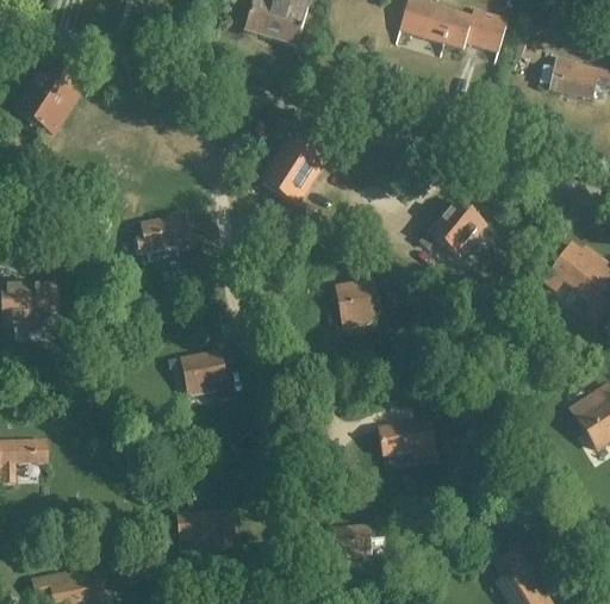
[(273,0),(272,2),(269,2),(261,0),(251,0),(244,29),(296,44),(307,2),(299,0),(273,0)]
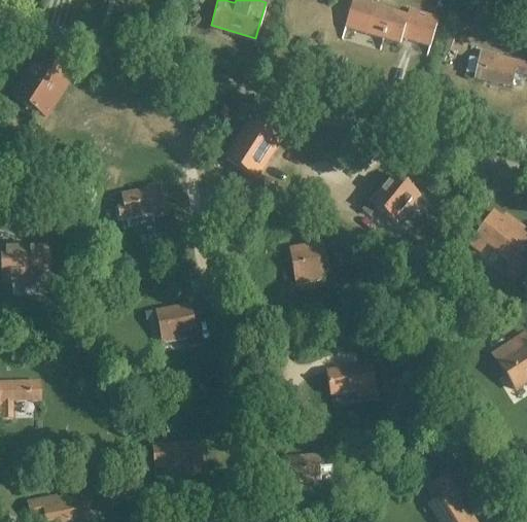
[(427,55),(438,14),(409,5),(406,12),(365,0),(351,0),(341,35),(342,36),(345,25),(382,36),(379,46),(380,46),(383,36),(399,41),(400,35),(428,44),(426,54),(427,55)]
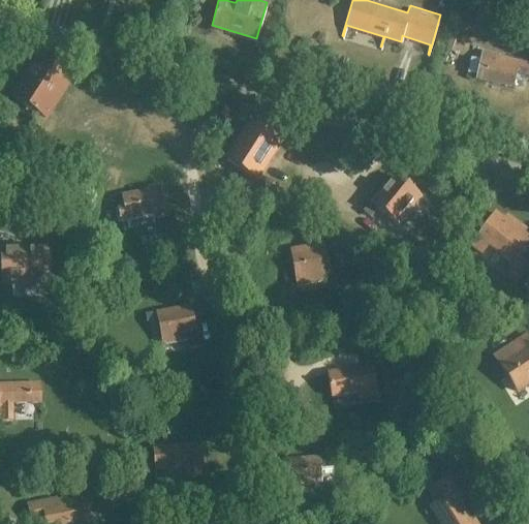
[(528,69),(528,61),(497,55),(497,52),(483,49),(476,76),(512,85),(516,70),(528,73),(528,69)]
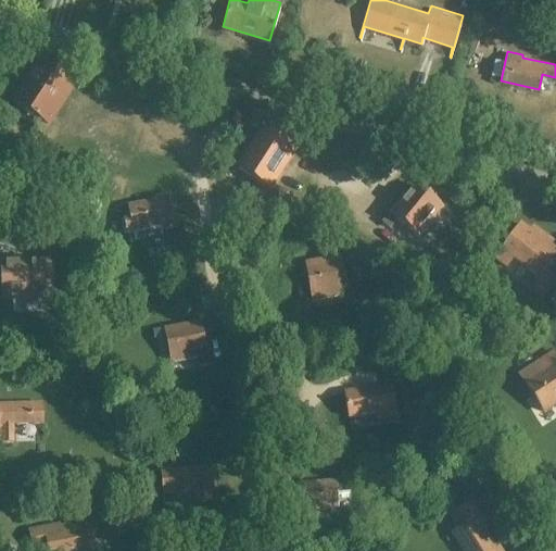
[(48,121),(72,83),(38,62),(14,99),(48,121)]
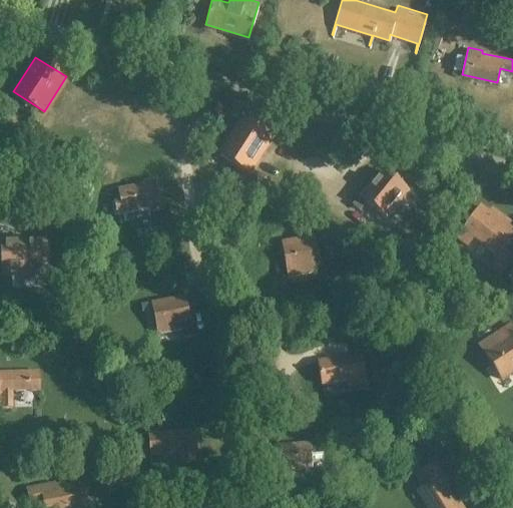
[(248,171),(272,136),(251,123),(228,158),(248,171)]
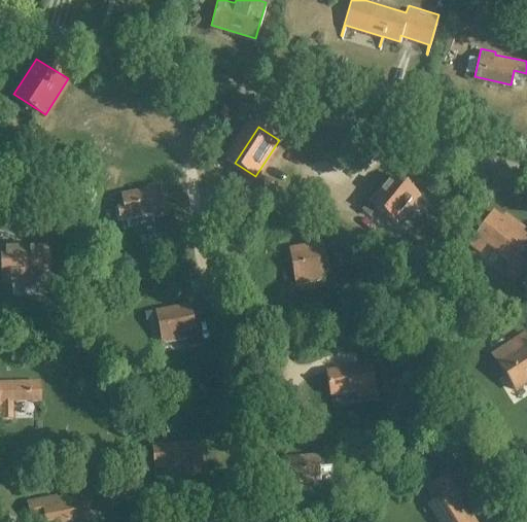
[(370,199),(392,217),(396,220),(418,195),(391,172),(384,181),(382,180),(376,187),(378,188),(370,199)]
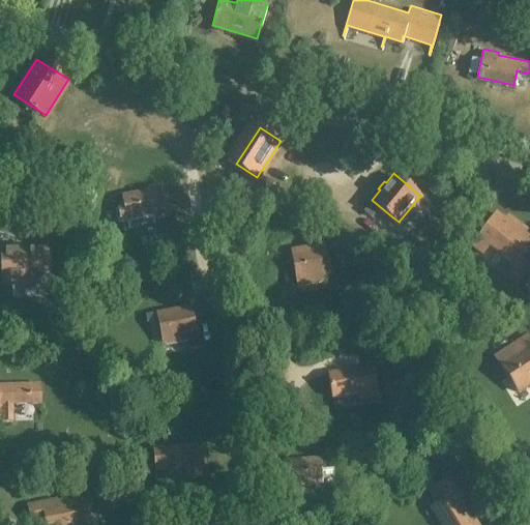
[(153,216),(168,214),(163,183),(148,185),(149,190),(121,194),(123,203),(117,204),(120,220),(153,213),(153,216)]
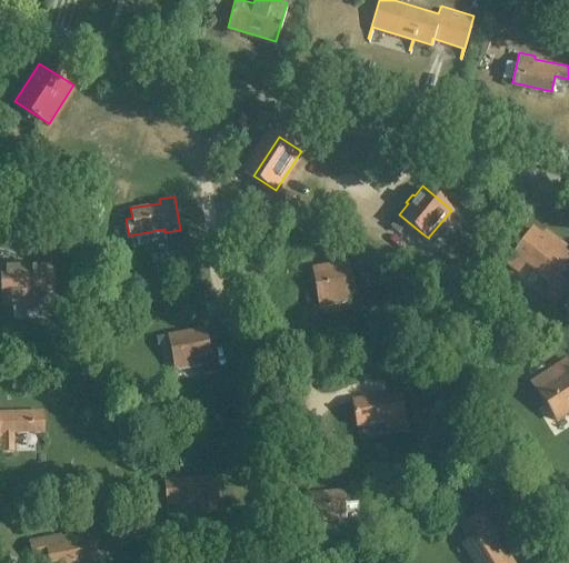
[(568,254),(531,228),(510,255),(506,261),(517,270),(523,260),(552,280),(543,293),(555,301),(568,282),(558,274),(568,259),(568,254)]
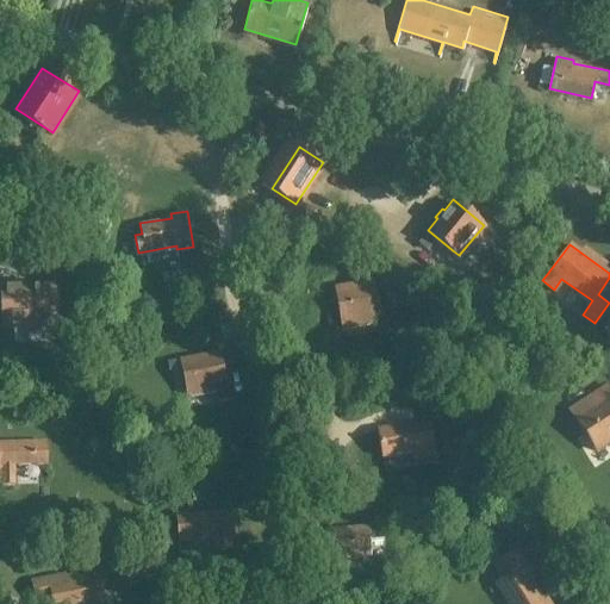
[(352,317),(380,311),(374,278),(335,286),(342,324),(353,322),(352,317)]
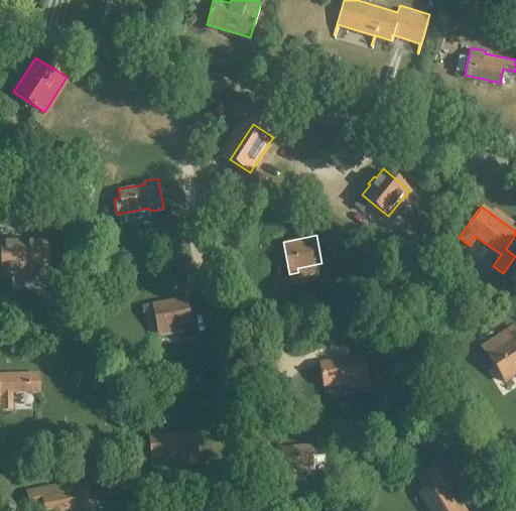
[(49,240),(0,240),(0,258),(4,258),(4,276),(50,275),(49,240)]
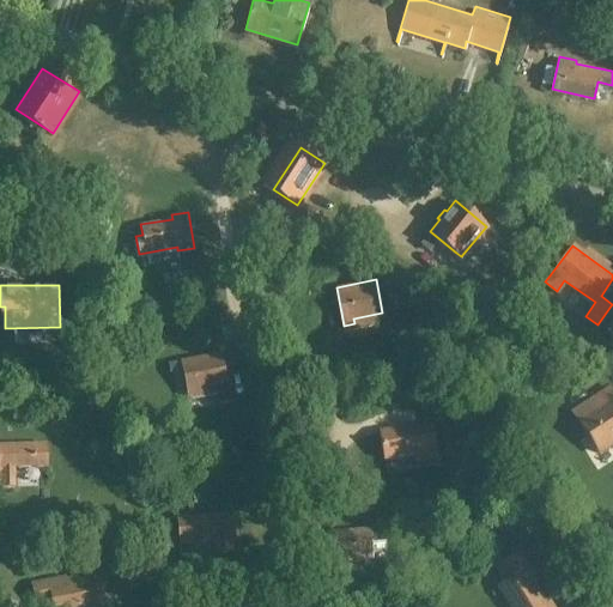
[(218,394),(218,395),(220,405),(230,402),(222,354),(182,362),(188,399),(218,394)]
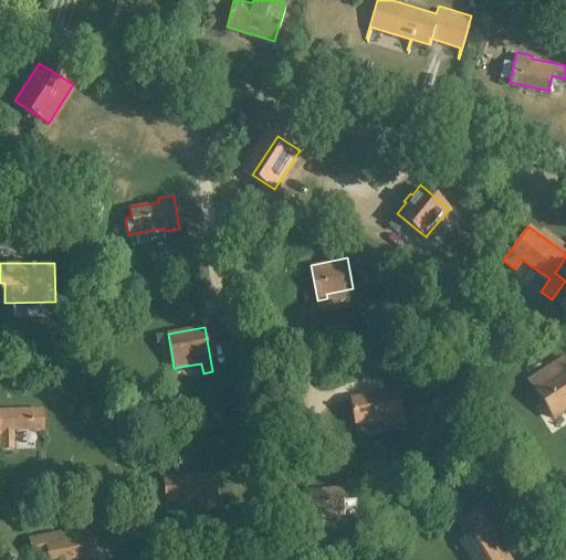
[(553,416),(565,408),(565,361),(562,356),(527,377),(553,416)]
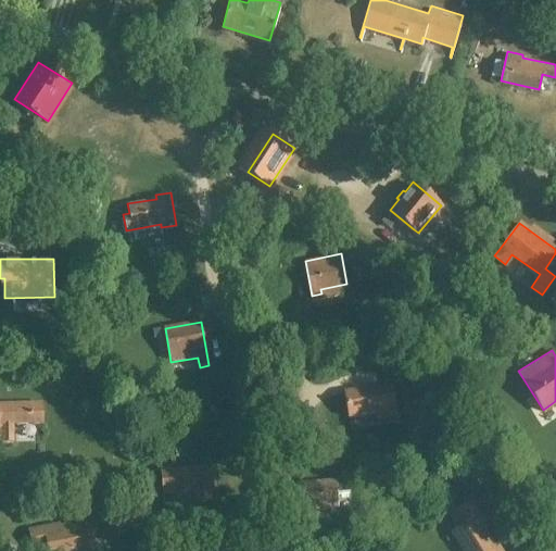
[(376,414),(396,411),(391,384),(364,389),(364,386),(343,389),(348,414),(375,410),(376,414)]
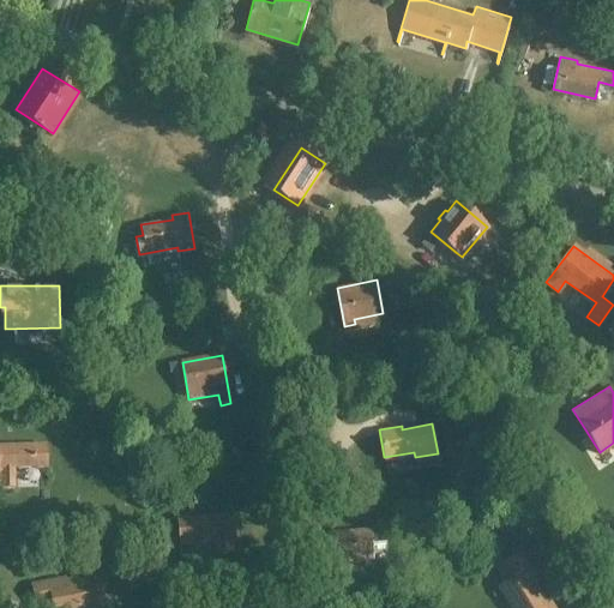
[(14,465),(47,464),(46,441),(0,444),(0,469),(1,470),(2,487),(14,486),(14,465)]
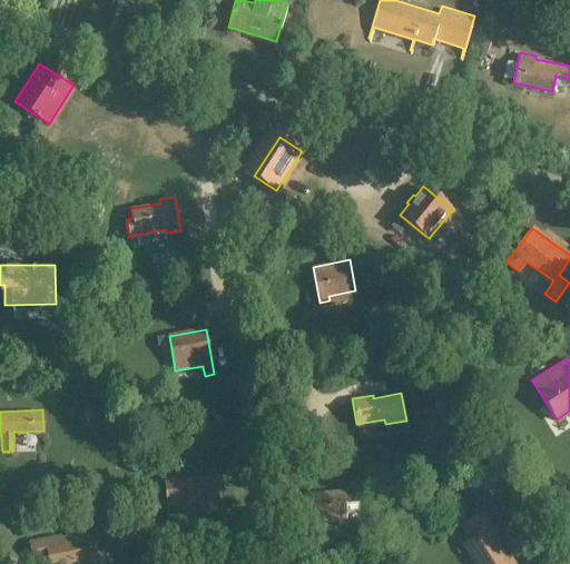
[(173,503),(199,501),(200,511),(215,510),(213,477),(170,480),(173,503)]
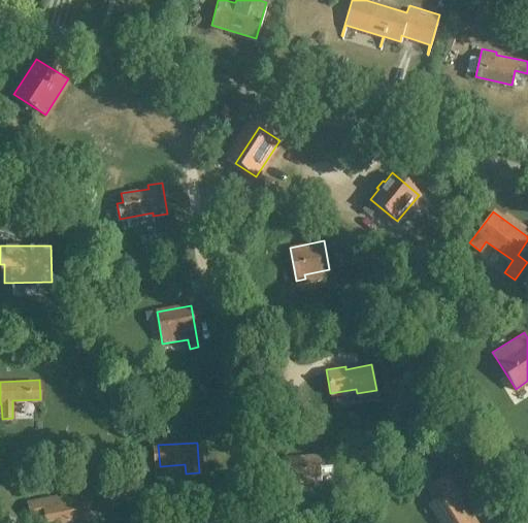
[(295,480),(320,479),(318,455),(282,457),(283,466),(263,467),(264,486),(295,484),(295,480)]
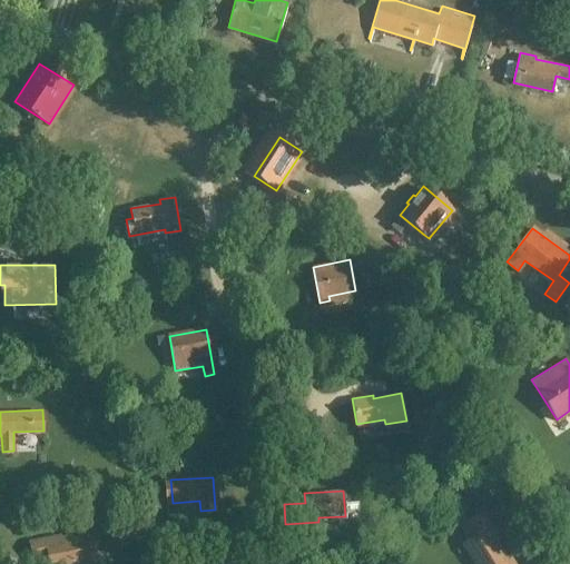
[(463,543),(475,563),(516,563),(510,554),(505,557),(493,540),(499,536),(483,512),(462,525),(470,538),(463,543)]
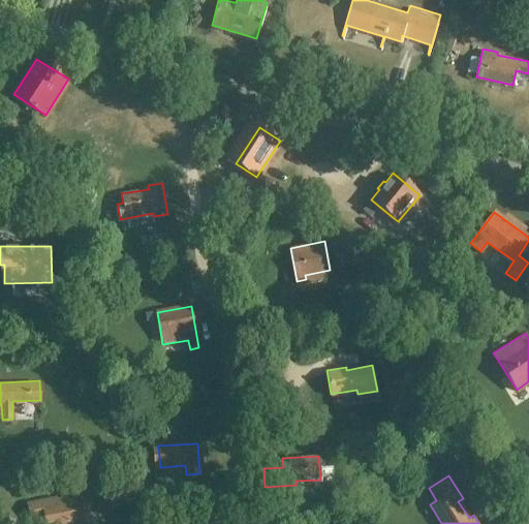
[(35,499),(36,502),(29,503),(32,518),(45,515),(48,523),(79,523),(88,522),(86,509),(89,509),(87,496),(68,499),(67,493),(62,494),(62,496),(59,497),(58,495),(35,499)]
